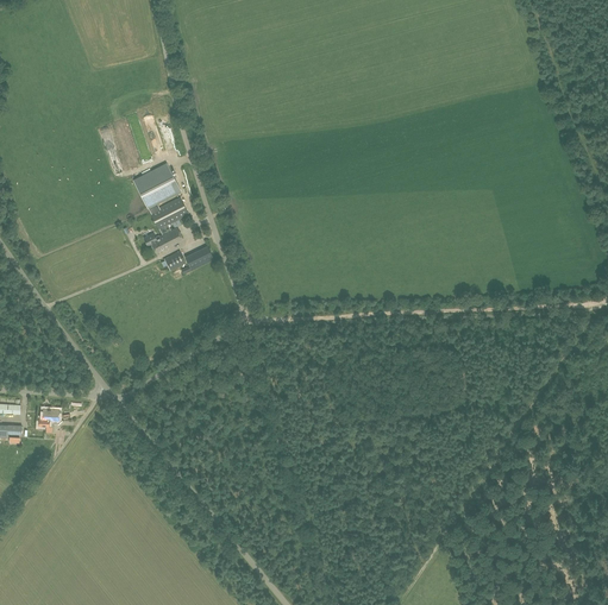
[(127,126),(119,128),(130,168),(139,165),(127,126)]
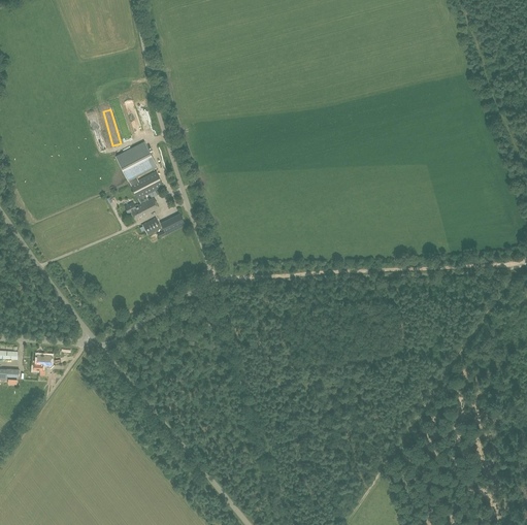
[(137,113),(131,117),(134,125),(137,124),(139,130),(144,128),(137,113)]
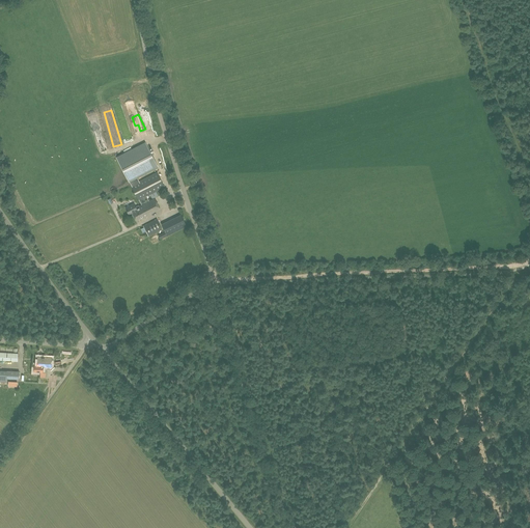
[(141,201),(135,204),(133,199),(123,204),(128,212),(131,210),(135,217),(143,213),(143,214),(159,205),(154,195),(147,197),(145,193),(163,184),(156,169),(138,178),(136,175),(158,164),(144,139),(115,154),(128,179),(129,178),(130,182),(137,196),(138,196),(141,201)]
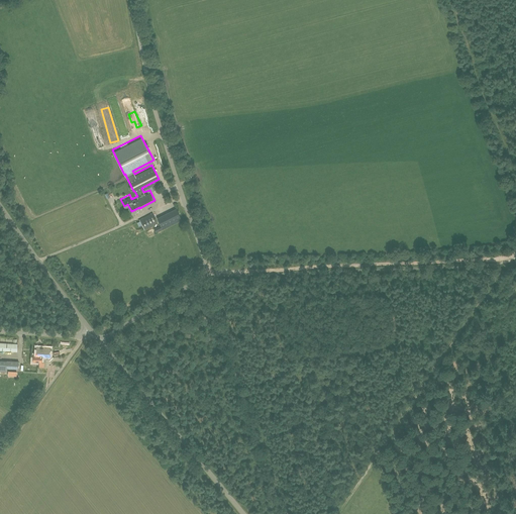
[(181,216),(176,206),(157,215),(160,222),(153,225),(155,229),(181,216)]
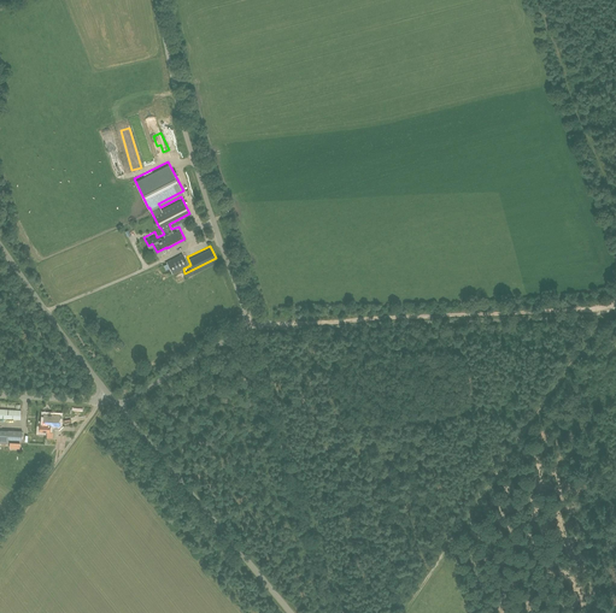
[(187,263),(181,251),(165,258),(171,270),(187,263)]
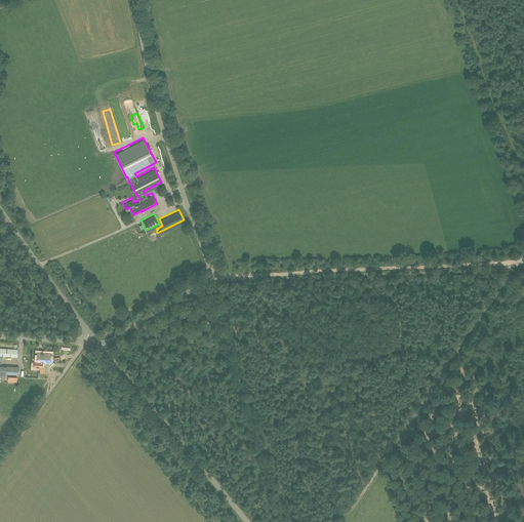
[(0,352),(16,354),(16,347),(0,345),(0,352)]
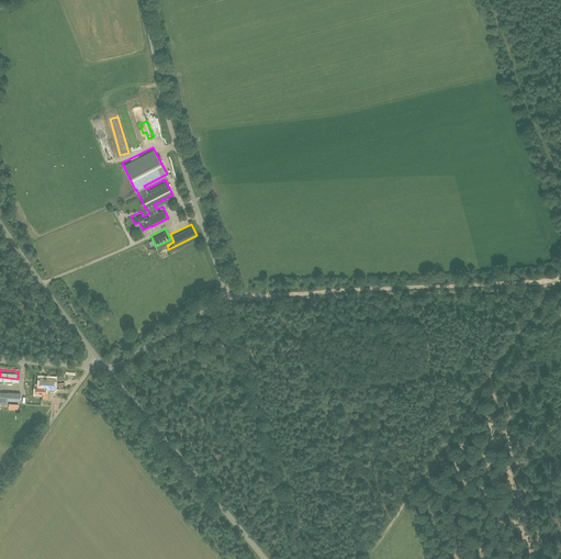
[(34,382),(33,391),(44,391),(44,386),(53,386),(54,376),(38,375),(37,382),(34,382)]
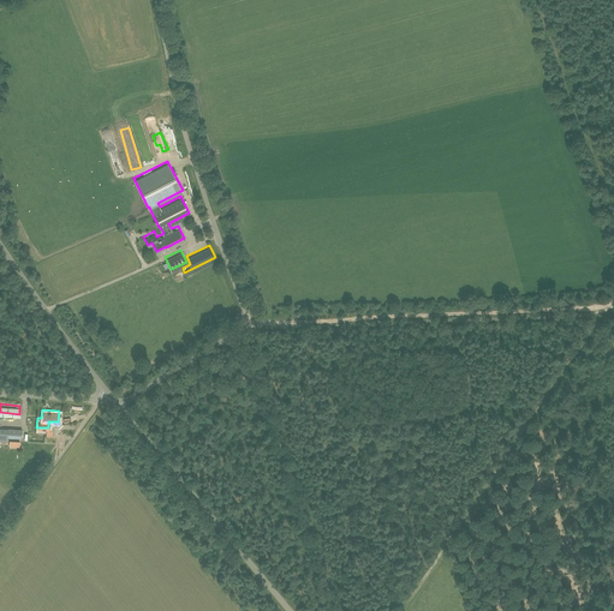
[(0,437),(6,438),(6,433),(21,435),(21,427),(0,425),(0,437)]
